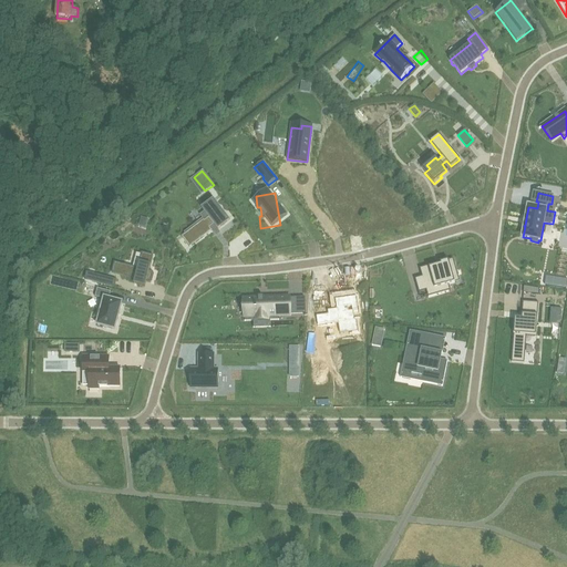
[(205,218),(182,235),(189,245),(213,228),(209,224),(214,222),(217,226),(228,217),(216,199),(204,208),(209,215),(205,218)]
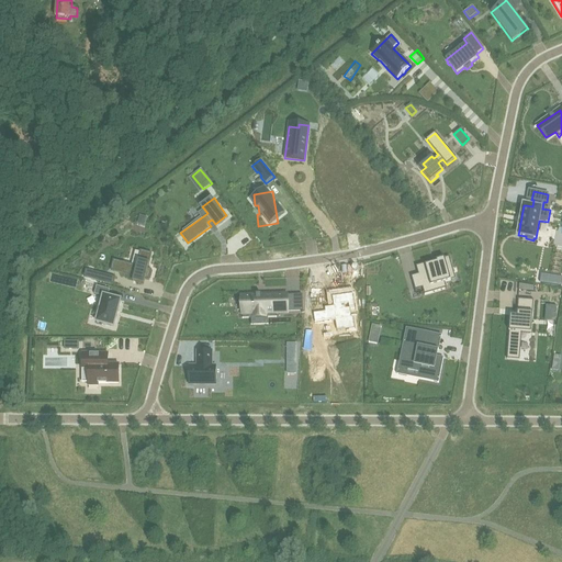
[(139,215),(136,224),(144,226),(147,217),(139,215)]
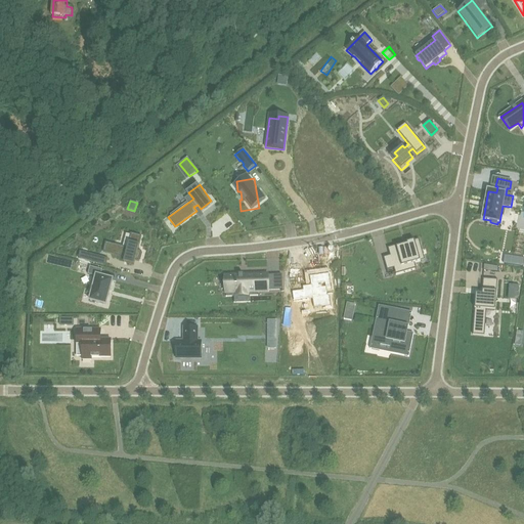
[(103,238),(100,249),(121,256),(120,259),(130,263),(131,259),(135,260),(138,250),(134,249),(139,234),(129,231),(124,246),(103,238)]
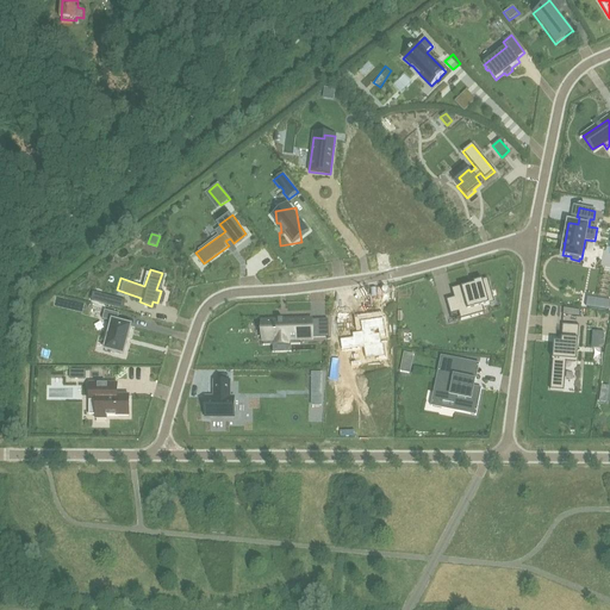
[(468,307),(496,300),(489,275),(474,279),(475,281),(471,282),(470,280),(453,285),(458,304),(467,302),(468,307)]
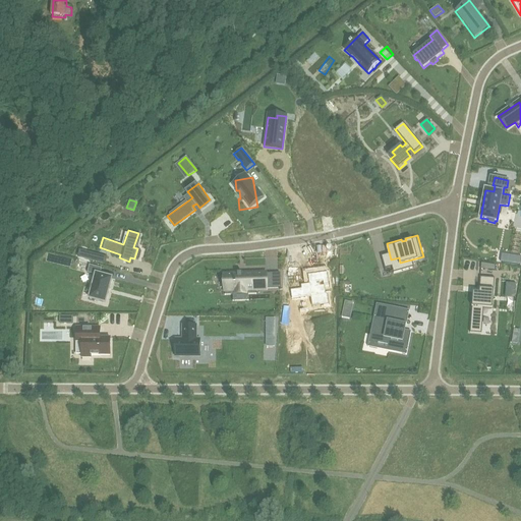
[(77,257),(105,265),(107,257),(79,250),(77,257)]
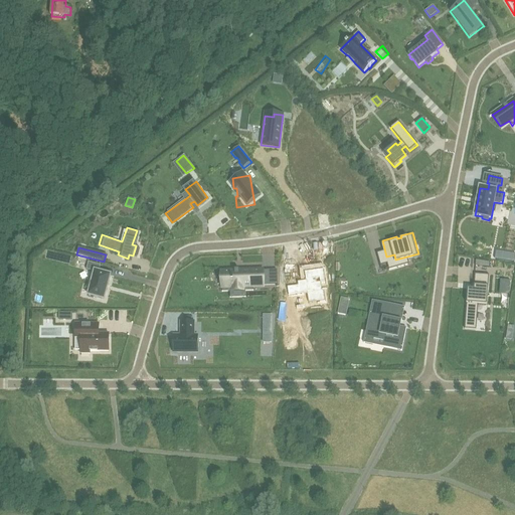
[(98,272),(90,295),(106,301),(114,277),(102,273),(104,266),(92,262),(90,270),(98,272)]
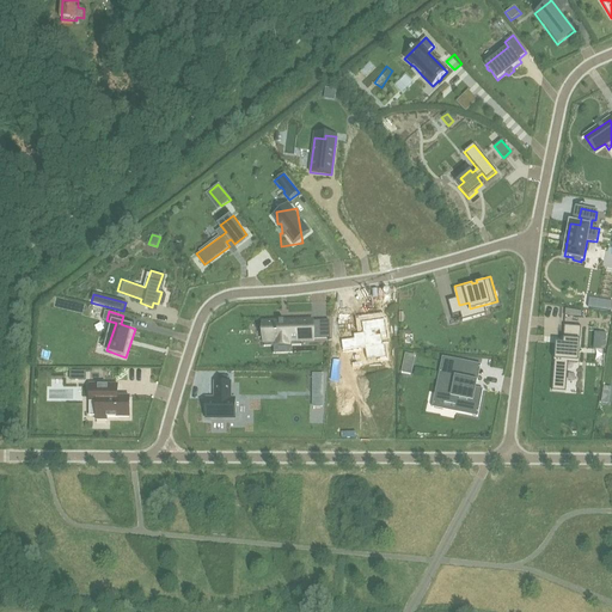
[(354,340),(342,342),(343,353),(366,349),(367,361),(386,359),(385,346),(383,346),(381,337),(384,337),(386,336),(384,320),(371,322),(362,324),(362,330),(363,335),(354,336),(354,340)]
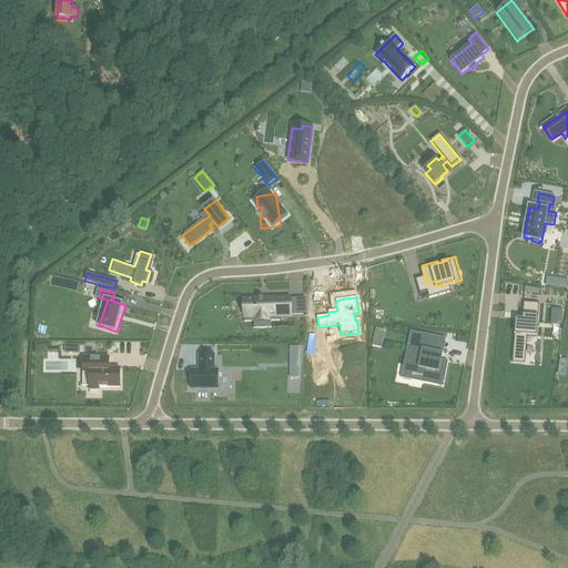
[(291,315),(290,300),(290,298),(264,298),(263,298),(263,300),(260,300),(260,298),(259,298),(259,300),(244,300),(245,318),(255,317),(256,321),(269,321),(269,317),(279,317),(279,316),(291,315)]
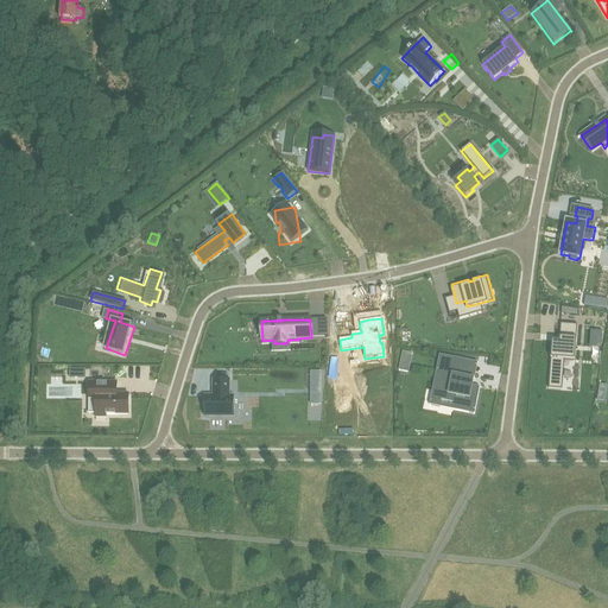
[(574,360),(575,350),(577,325),(561,324),(561,325),(559,342),(552,341),(549,388),(562,390),(563,390),(561,388),(562,367),(562,360),(574,360)]
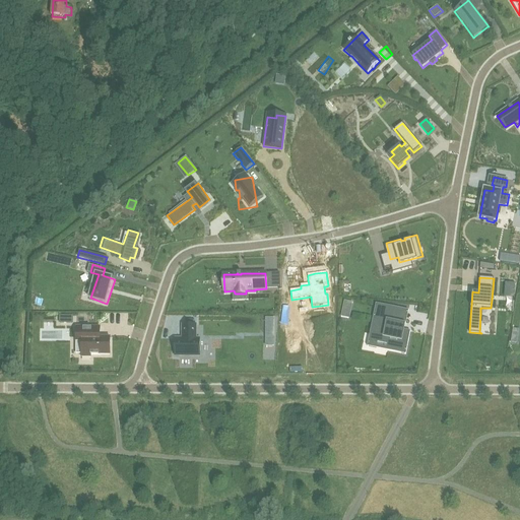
[(344,301),(342,311),(350,312),(352,303),(344,301)]
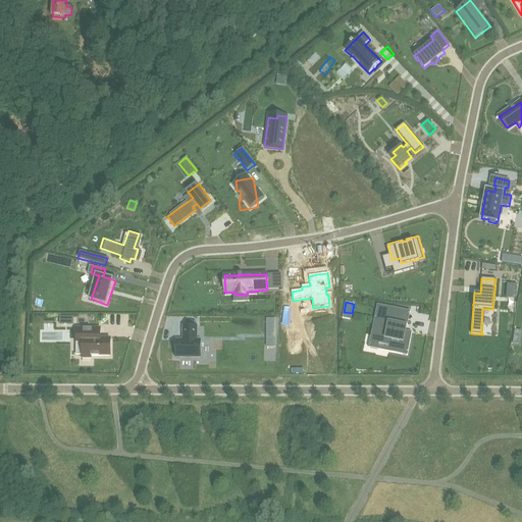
[(59,325),(73,325),(73,317),(59,317),(59,325)]
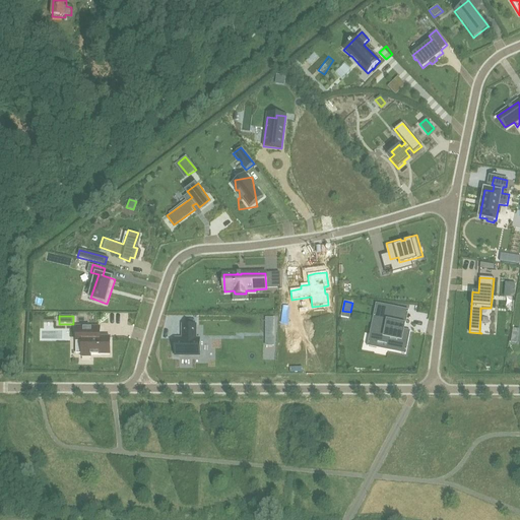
[(275,318),(266,318),(265,327),(275,327),(275,318)]
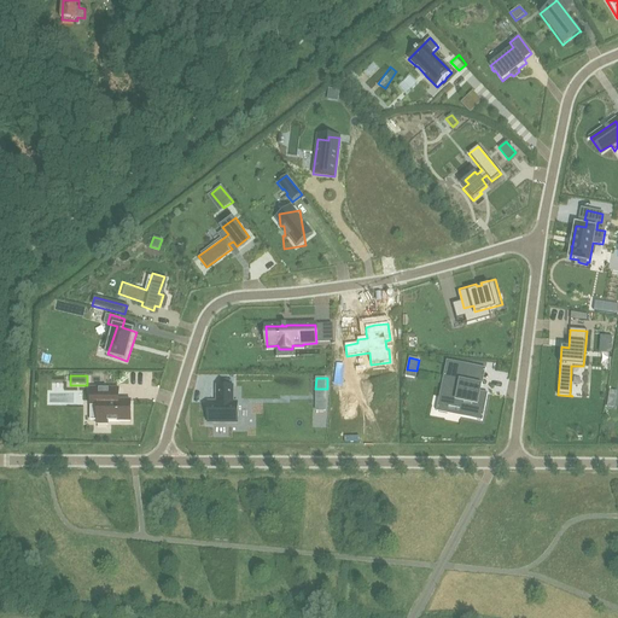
[(89,394),(89,404),(92,404),(92,426),(114,426),(114,414),(117,414),(121,417),(127,417),(127,386),(108,386),(108,394),(89,394)]
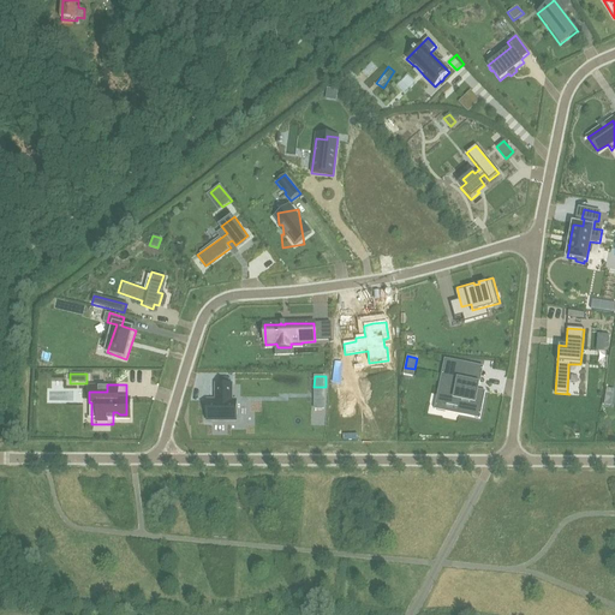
[(430,408),(430,430),(461,430),(461,422),(469,422),(469,410),(485,410),(485,384),(472,384),(472,387),(451,387),(451,394),(445,394),(445,408),(430,408)]
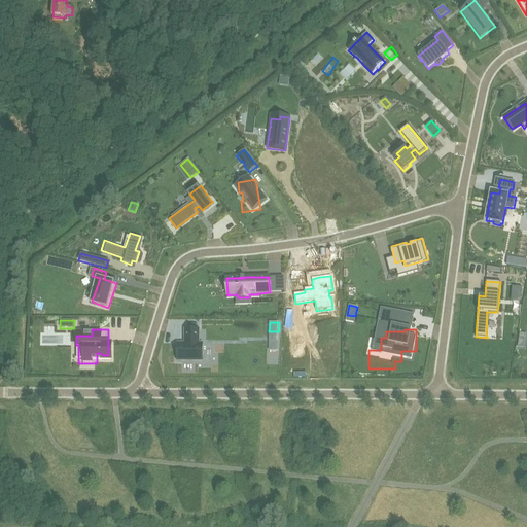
[(176,345),(175,362),(201,362),(201,345),(197,345),(197,330),(183,330),(183,341),(184,341),(184,345),(176,345)]
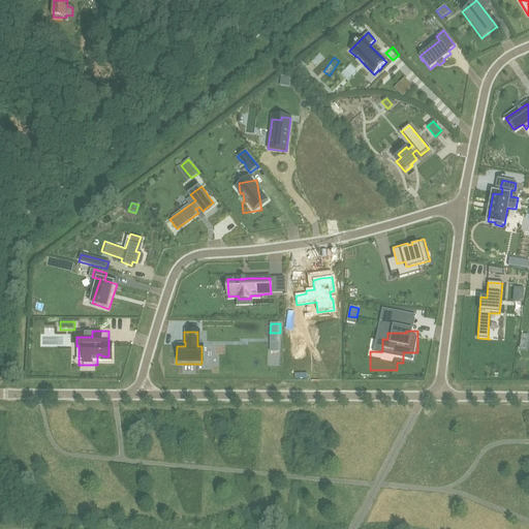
[(270,343),(270,352),(279,352),(280,343),(270,343)]
